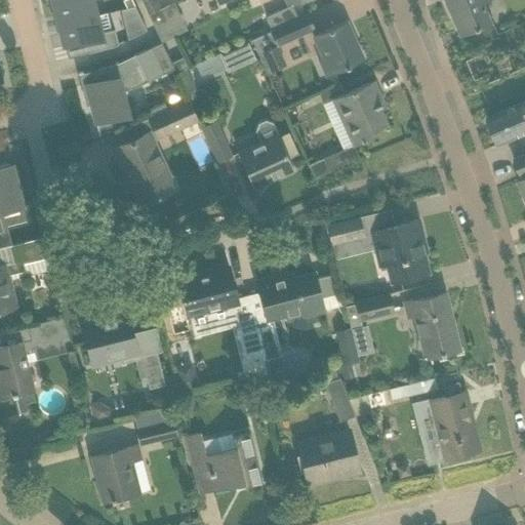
[(58,28),(97,18),(92,0),(79,0),(53,6),(58,28)]
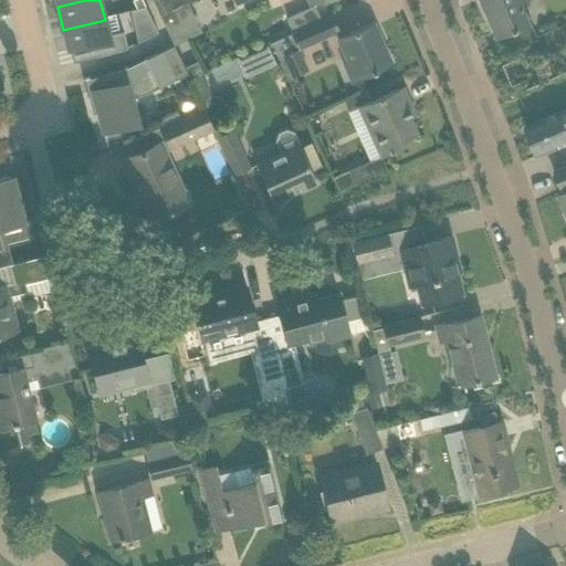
[(135,0),(126,2),(128,13),(145,9),(139,0),(135,0)]
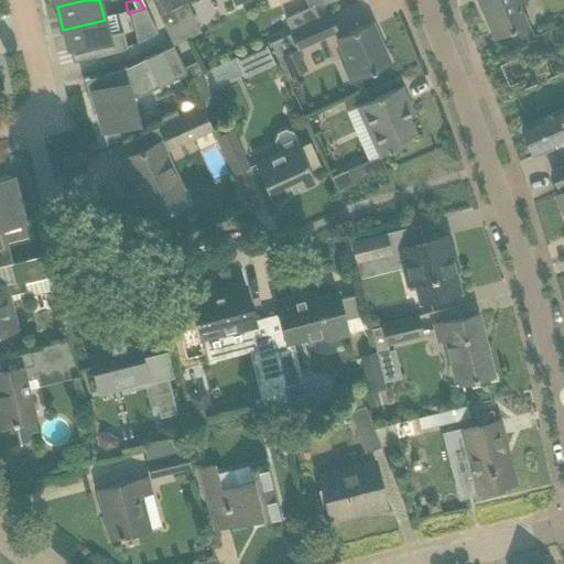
[(478,0),(496,39),(516,30),(529,24),(520,3),(527,0),(478,0)]
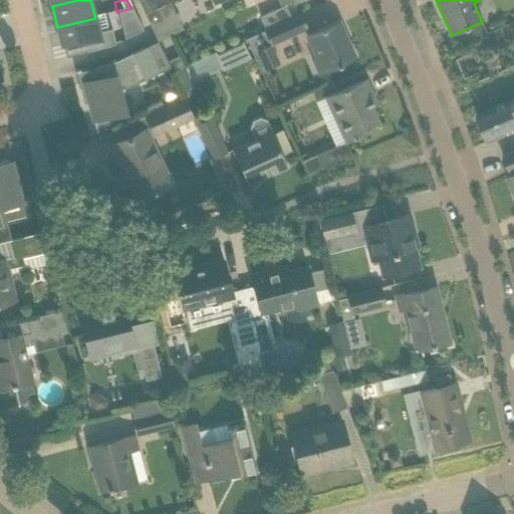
[(151,27),(176,14),(169,1),(144,13),(151,27)]
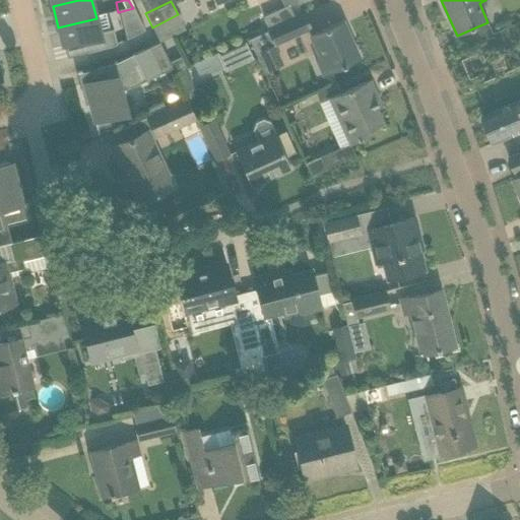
[(263,17),(269,29),(295,17),(289,5),(263,17)]
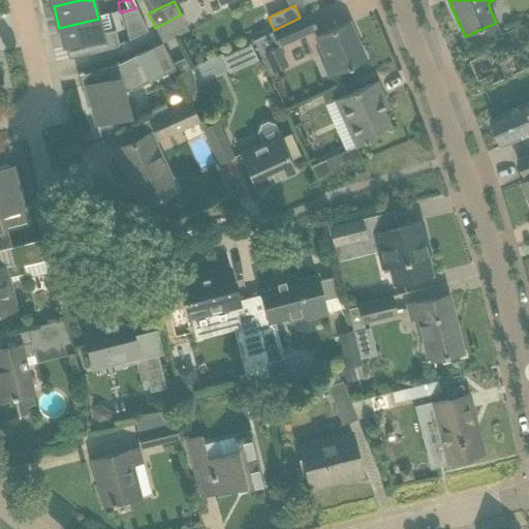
[(120,12),(128,42),(147,33),(135,8),(120,12)]
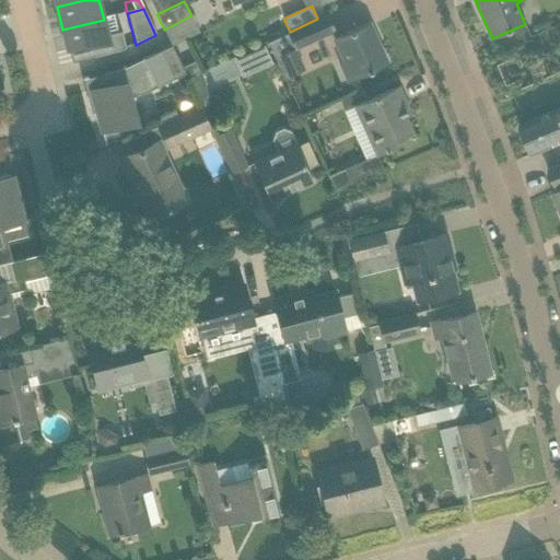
[(268,42),(276,58),(336,30),(329,14),(318,20),(317,19),(290,32),(290,33),(268,42)]
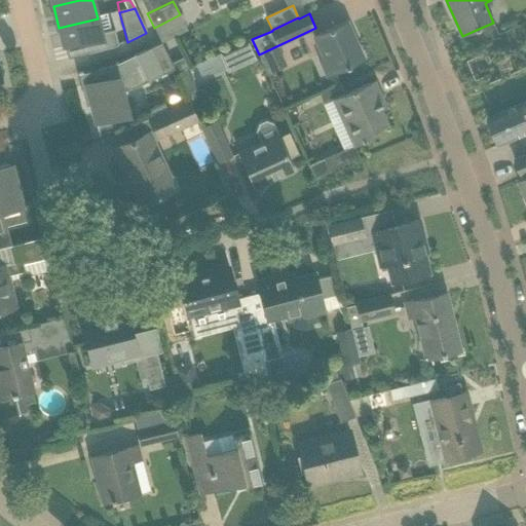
[(115,36),(103,39),(98,19),(59,28),(64,49),(84,44),(87,55),(112,49),(118,47),(115,36)]
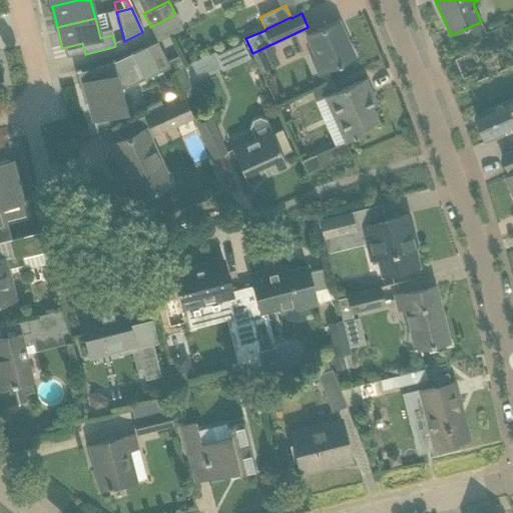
[(308,33),(325,71),(355,57),(338,20),(320,28),(308,33)]
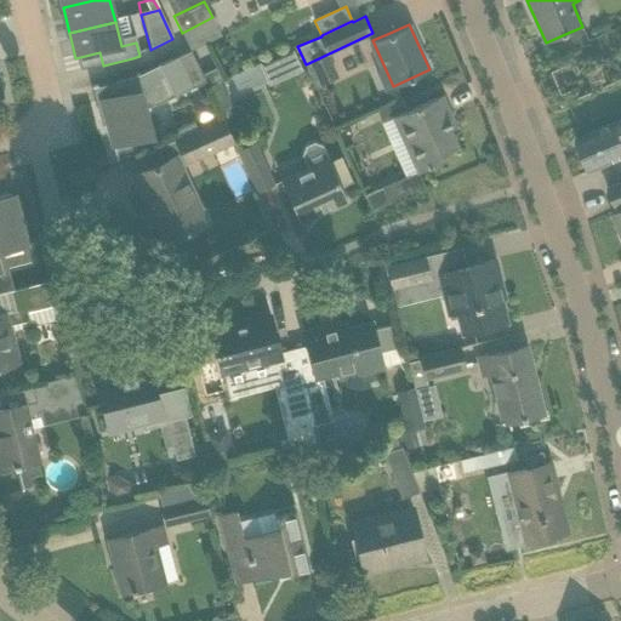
[(290,50),(260,64),(268,81),(298,67),(290,50)]
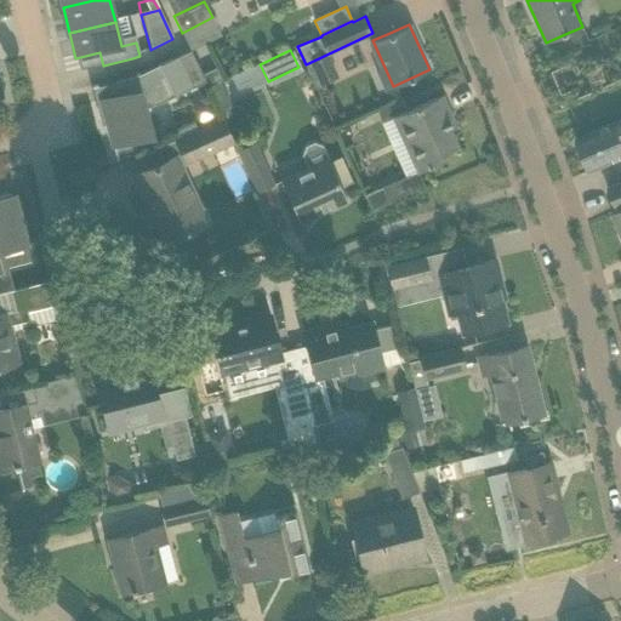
[(154,106),(192,87),(177,56),(140,74),(115,80),(119,96),(101,101),(115,160),(118,160),(115,152),(138,146),(137,138),(151,135),(149,129),(151,127),(151,126),(148,126),(142,103),(152,101),(154,106)]
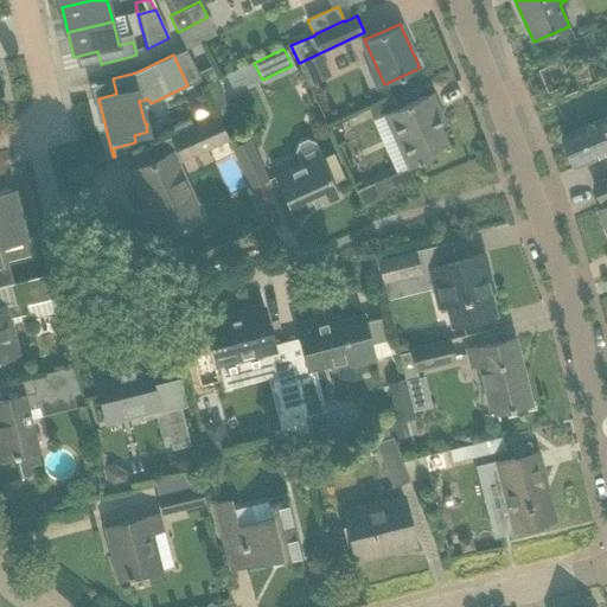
[(606,61),(606,59),(589,63),(592,78),(606,75),(606,61)]
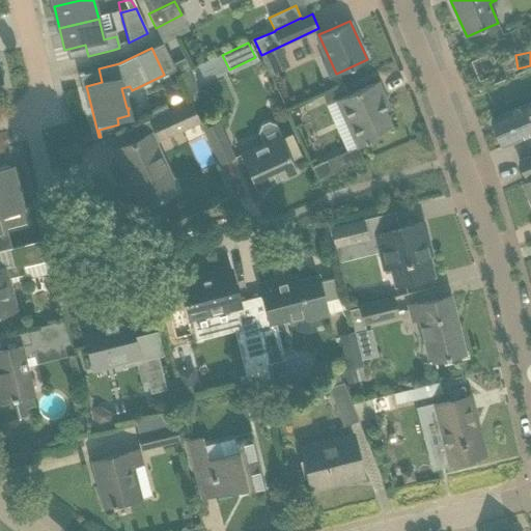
[(184,58),(172,63),(177,74),(189,67),(184,58)]
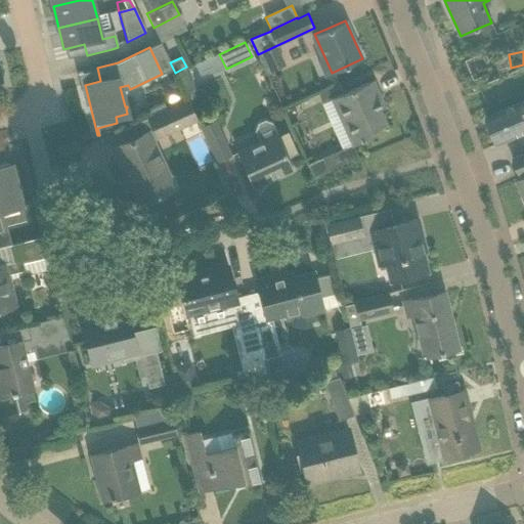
[(374,98),(380,96),(373,80),(332,99),(344,127),(351,145),(307,165),(313,177),(358,157),(353,145),(373,136),(370,130),(385,124),(374,98)]
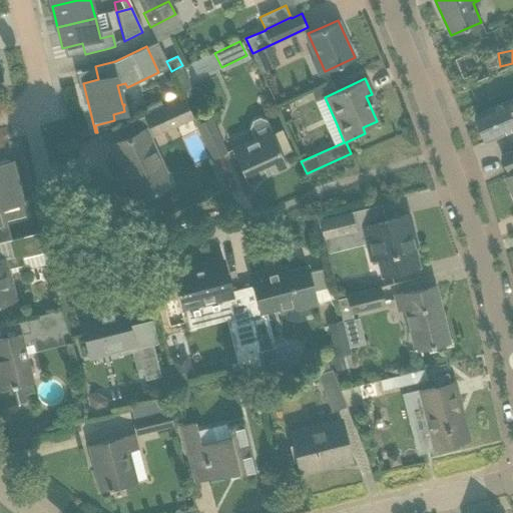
[(119,161),(136,199),(170,184),(148,137),(192,118),(183,98),(166,105),(130,122),(135,133),(108,145),(116,162),(119,161)]
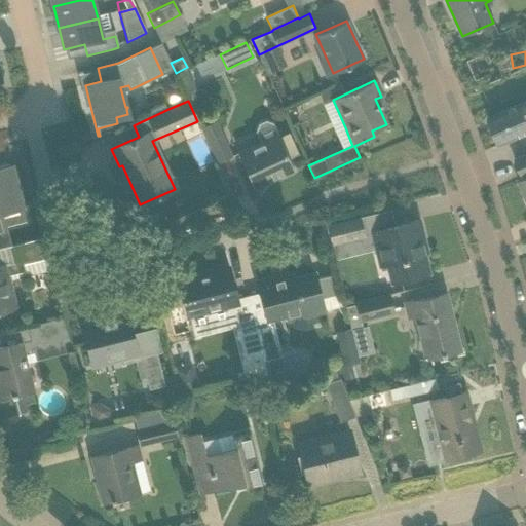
[(525,101),(487,118),(499,145),(525,134),(525,101)]
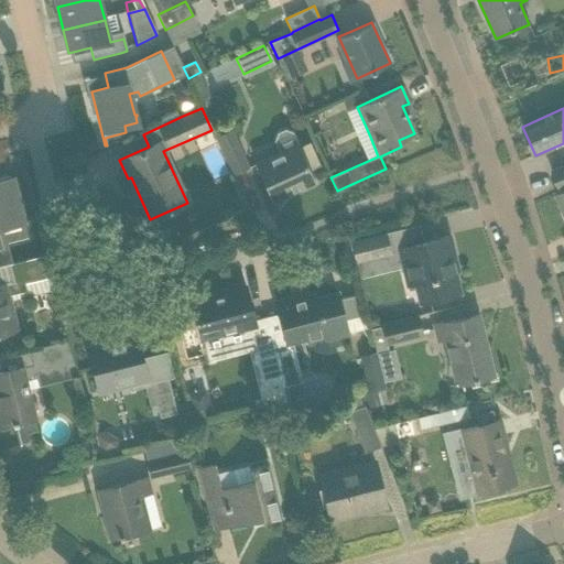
[(216,137),(234,175),(249,167),(231,129),(216,137)]
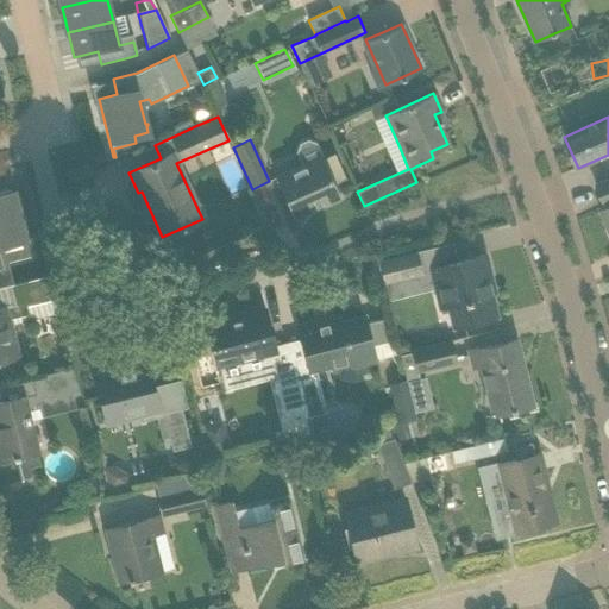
[(300,165),(296,168),(275,177),(294,219),(340,198),(321,156),(315,143),(306,139),(299,143),(295,152),(300,165)]
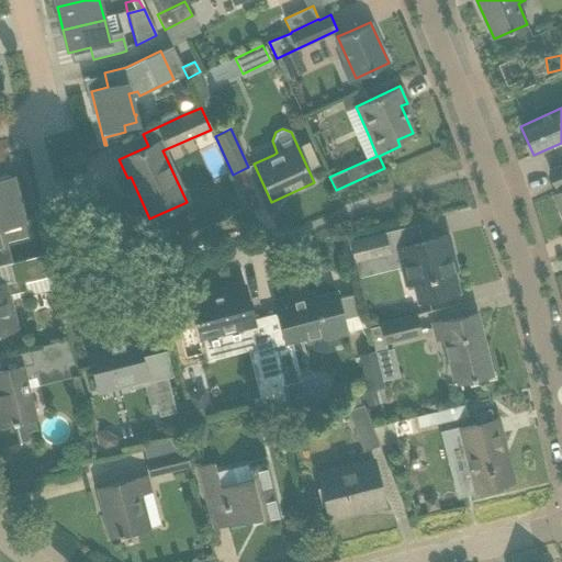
[(561,166),(550,172),(558,191),(561,189),(561,166)]
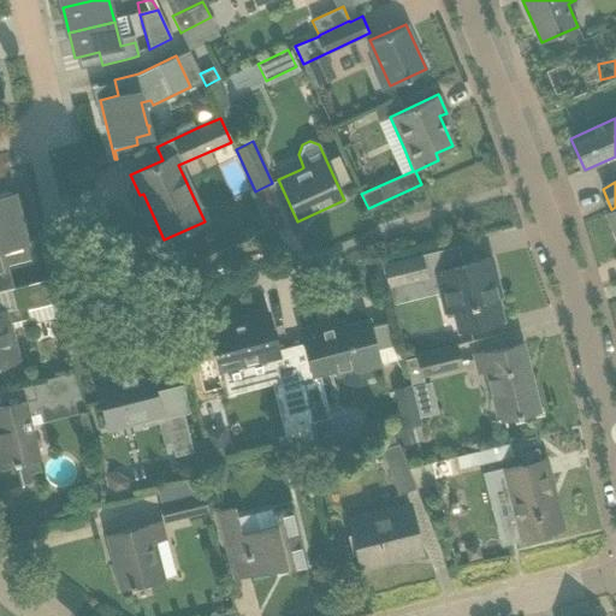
[(0,271),(3,271),(0,261),(0,247),(25,241),(13,191),(0,195),(0,271)]
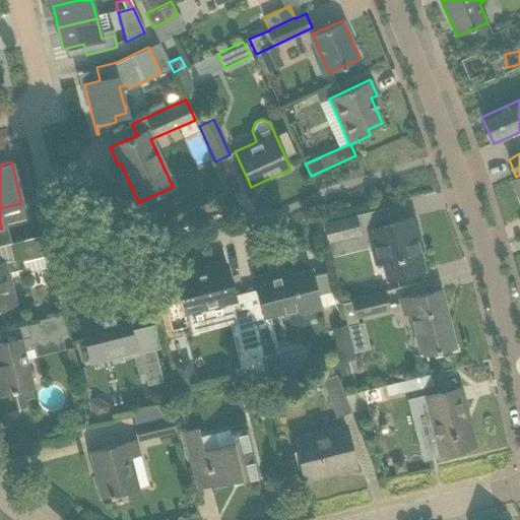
[(323,222),(328,242),(360,235),(354,214),(323,222)]
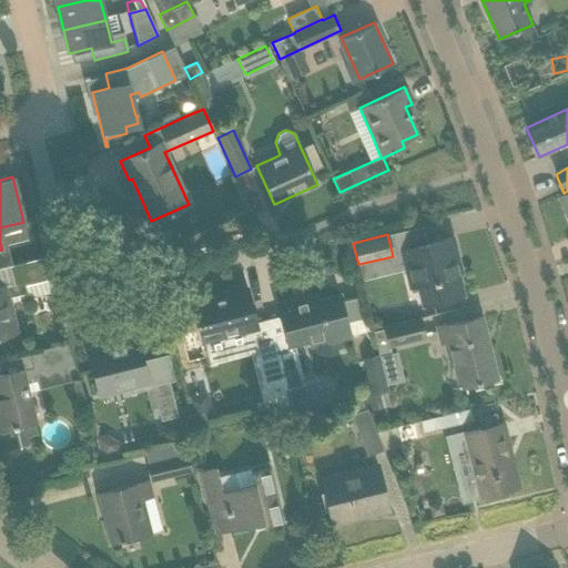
[(414,269),(423,304),(462,294),(454,262),(458,261),(453,236),(401,250),(406,271),(414,269)]
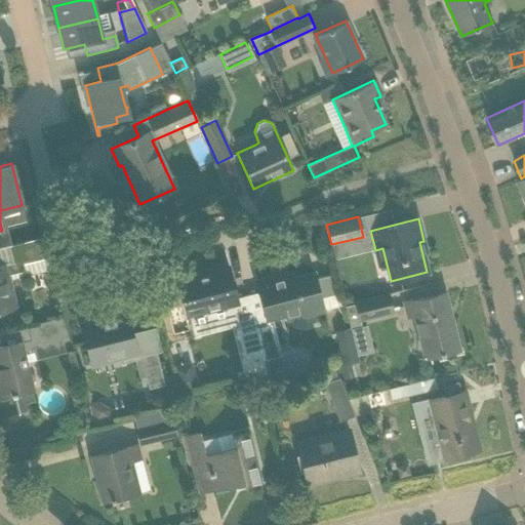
[(0,265),(0,311),(14,308),(8,280),(28,275),(25,263),(47,257),(42,237),(9,246),(13,263),(4,266),(4,265),(0,265)]
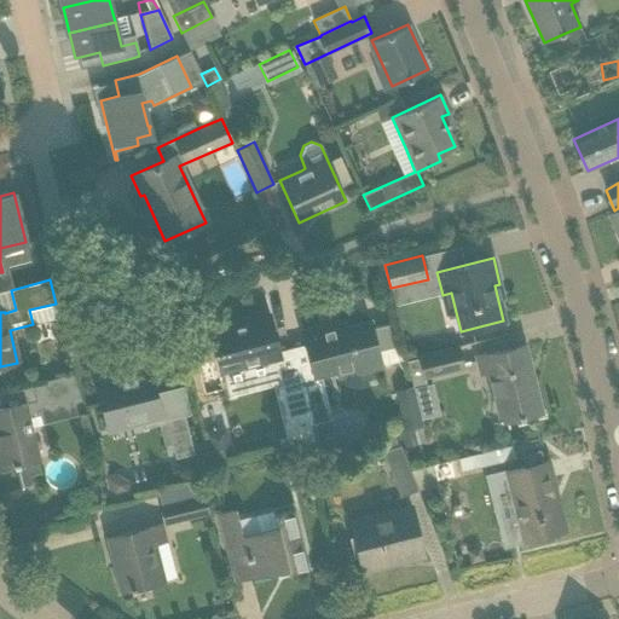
[(268,314),(210,330),(217,353),(221,372),(223,371),(229,393),(248,388),(253,375),(250,365),(279,358),(275,339),(268,314)]
